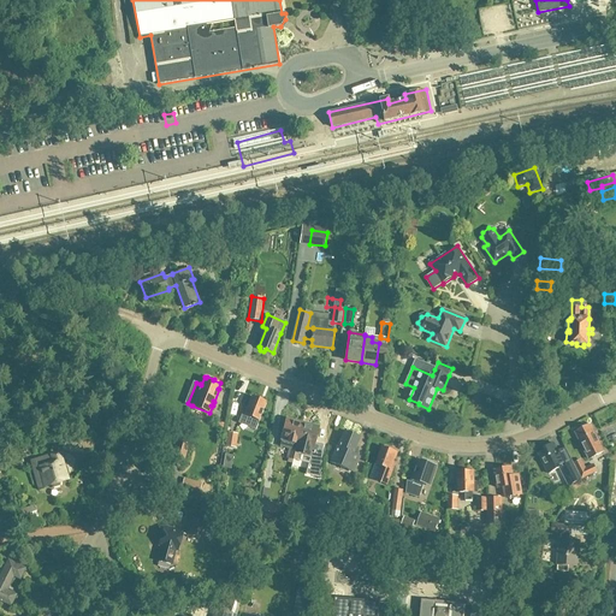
[(243,413),(241,419),(250,424),(249,427),(255,430),(255,428),(266,402),(252,396),(244,414),(243,413)]
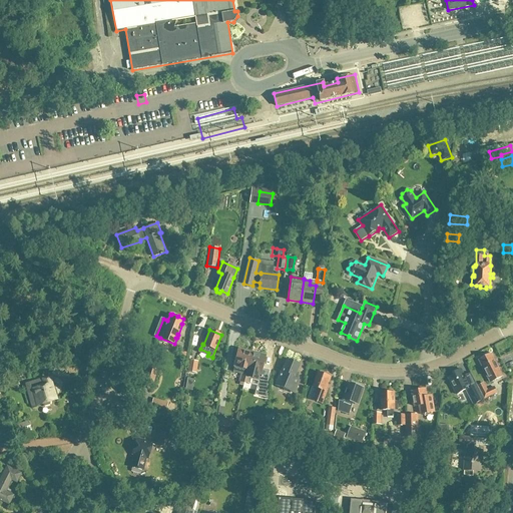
[(238,381),(243,382),(251,352),(238,348),(233,366),(234,366),(233,371),(240,373),(238,381)]
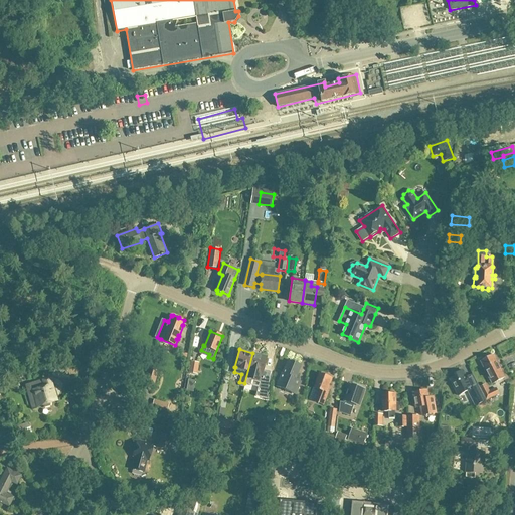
[(267,357),(252,353),(244,383),(249,385),(251,379),(259,381),(261,374),(262,374),(264,368),(267,357)]
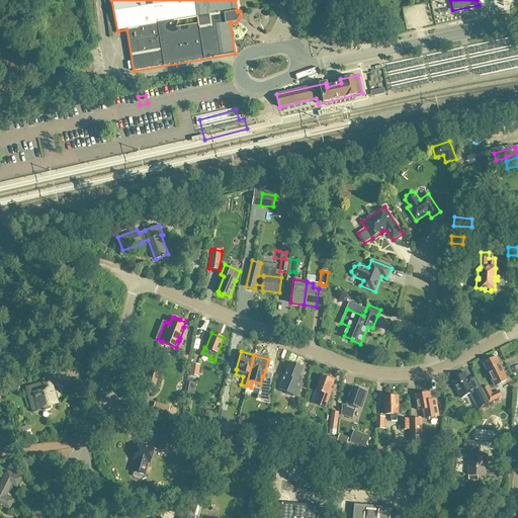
[(509,379),(497,357),(484,363),(496,385),(509,379)]
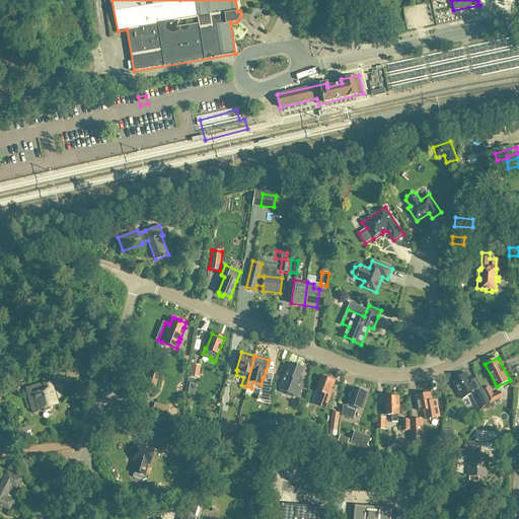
[(281,384),(279,389),(297,397),(303,385),(301,384),(301,378),(299,377),(303,369),(290,363),(285,377),(284,377),(283,378),(282,377),(279,383),(281,384)]
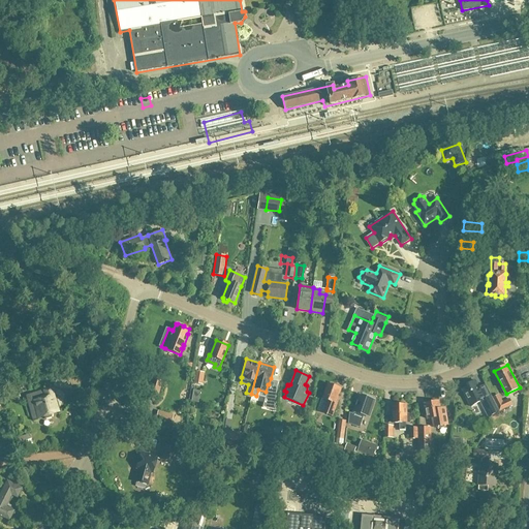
[(153,377),(147,397),(156,400),(162,379),(153,377)]
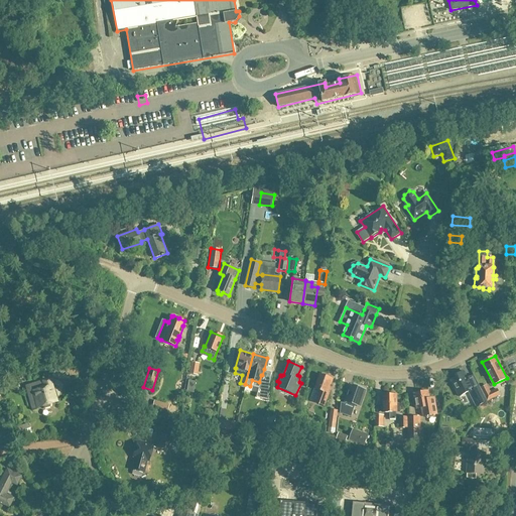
[(65,377),(68,376),(68,369),(51,369),(51,376),(54,377),(65,377)]
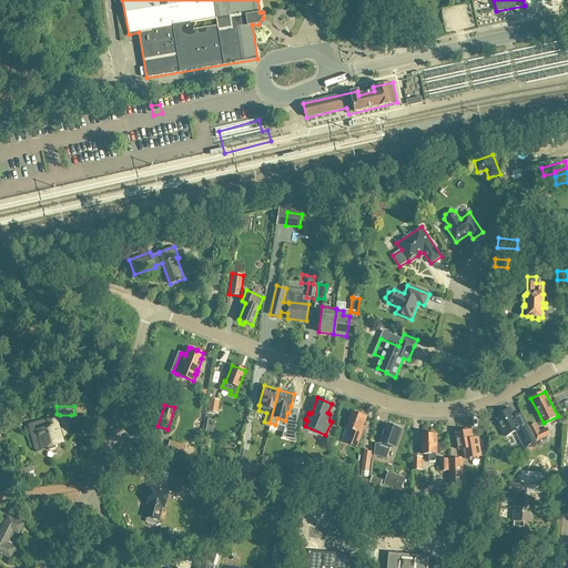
[(287,428),(295,430),(298,408),(291,406),(288,413),(287,413),(285,421),(290,422),(287,428)]
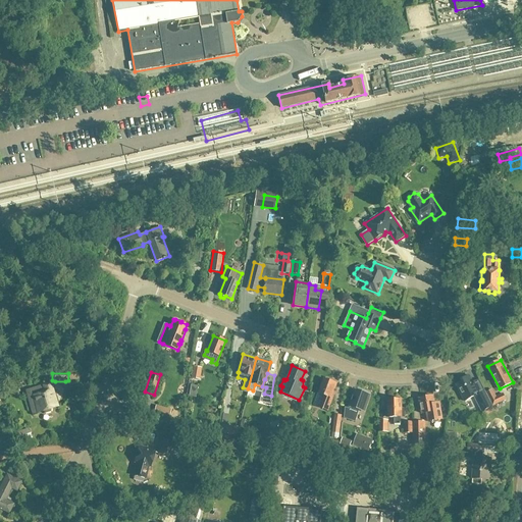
[(465,402),(474,397),(479,405),(482,411),(493,406),(486,393),(484,389),(478,393),(470,375),(463,379),(465,380),(462,382),(457,385),(465,402)]
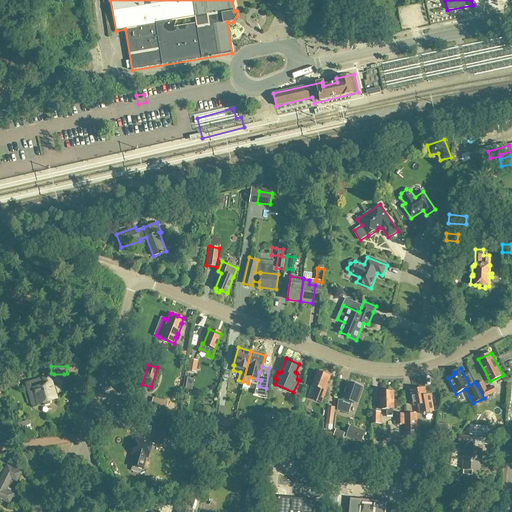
[(312,386),(307,397),(314,399),(314,400),(322,403),(329,384),(327,383),(330,375),(325,374),(325,372),(320,370),(319,372),(318,371),(312,386)]
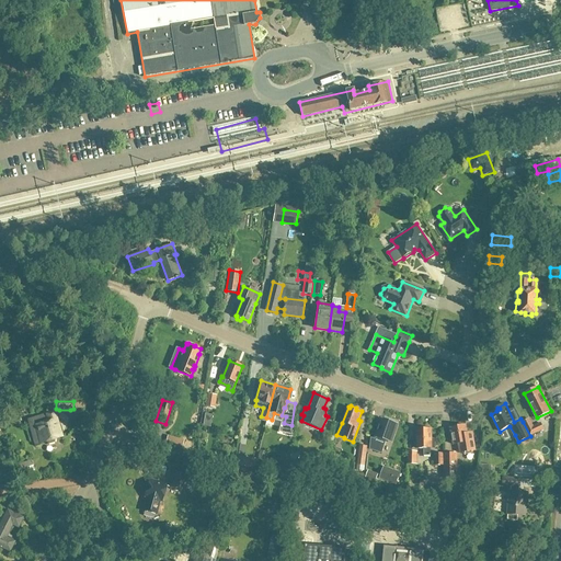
[(34,445),(46,442),(48,444),(54,443),(55,439),(61,437),(54,412),(27,421),(34,445)]
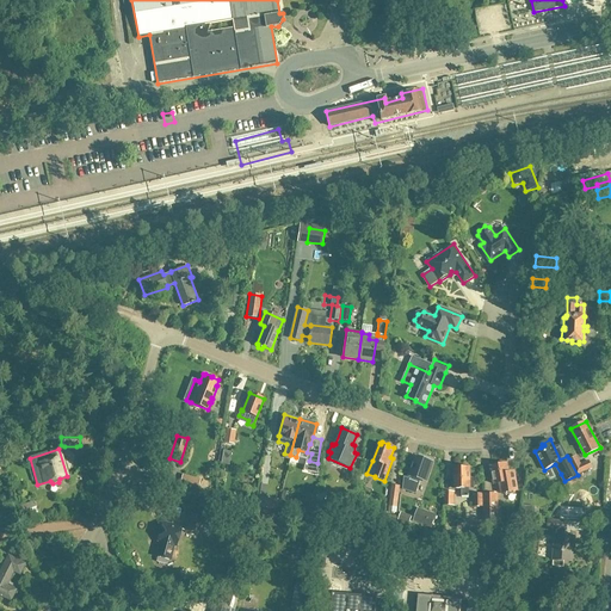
[(431,461),(430,461),(431,458),(423,456),(423,458),(415,456),(409,476),(408,480),(405,477),(403,488),(415,493),(420,480),(426,481),(429,471),(427,471),(431,461)]
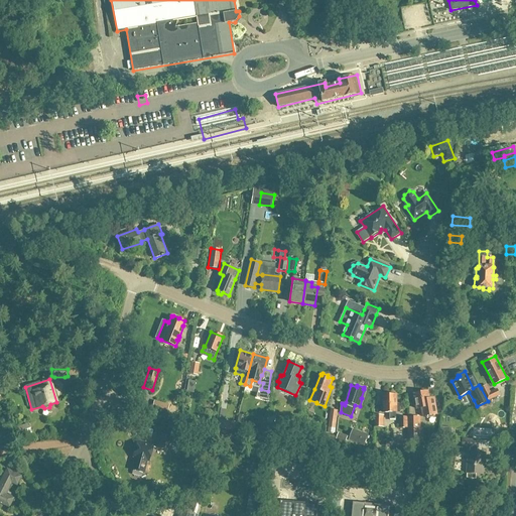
[(488,401),(490,399),(500,394),(497,388),(491,392),(487,385),(481,388),(488,401)]
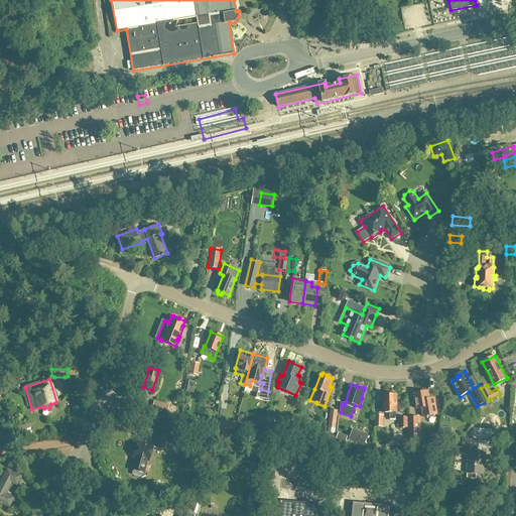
[(429,398),(427,391),(414,393),(417,408),(422,407),(423,416),(426,415),(427,417),(433,416),(433,414),(436,414),(433,398),(429,398)]
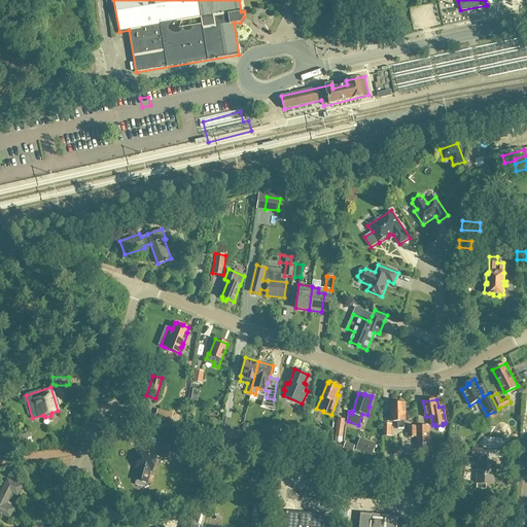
[(405,402),(400,402),(399,401),(392,401),(393,403),(391,403),(392,421),(397,421),(398,428),(405,428),(405,422),(409,421),(409,413),(406,413),(405,402)]
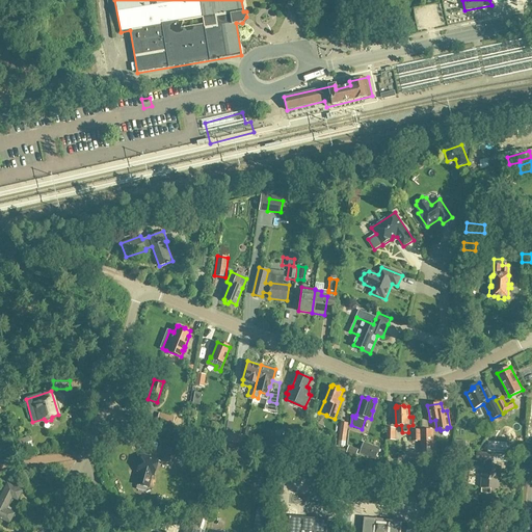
[(345,446),(346,441),(347,430),(348,423),(341,422),(338,446),(345,446)]
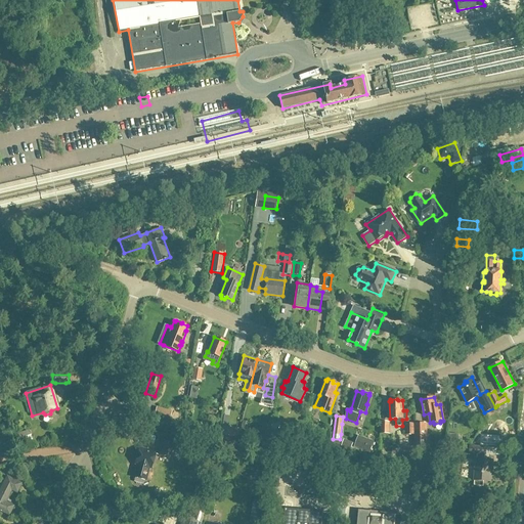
[(381,422),(380,434),(390,434),(390,422),(381,422)]
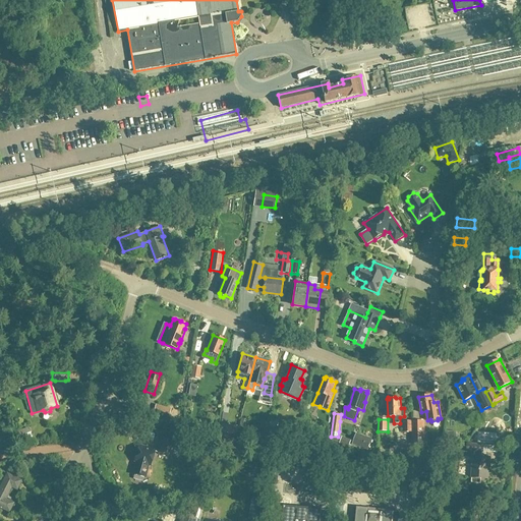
[(412,432),(412,421),(404,421),(404,432),(412,432)]
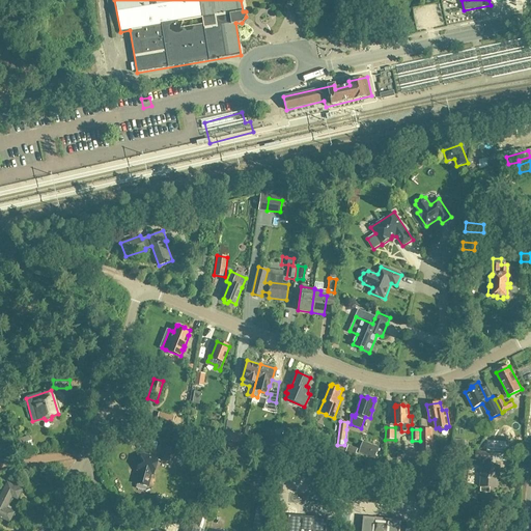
[(420,441),(421,441),(421,453),(434,452),(432,429),(420,429),(420,441)]
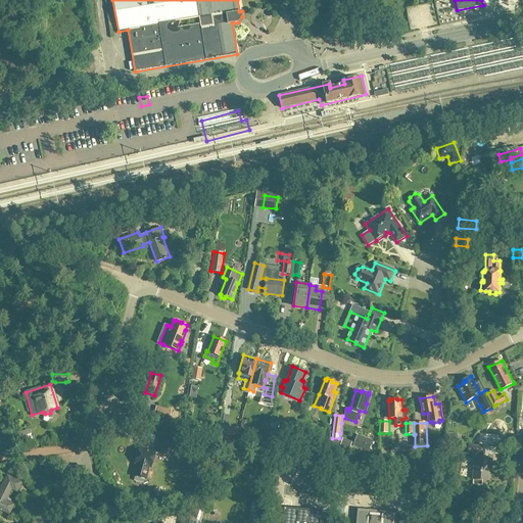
[(234,430),(233,432),(227,431),(228,428),(222,427),(219,438),(236,441),(239,431),(234,430)]
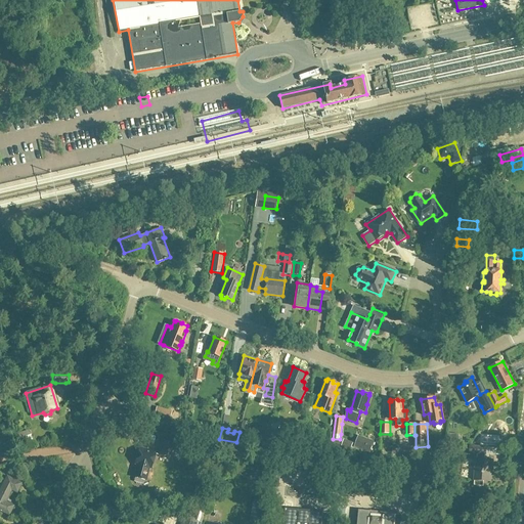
[(288,429),(286,437),(293,439),(295,430),(288,429)]
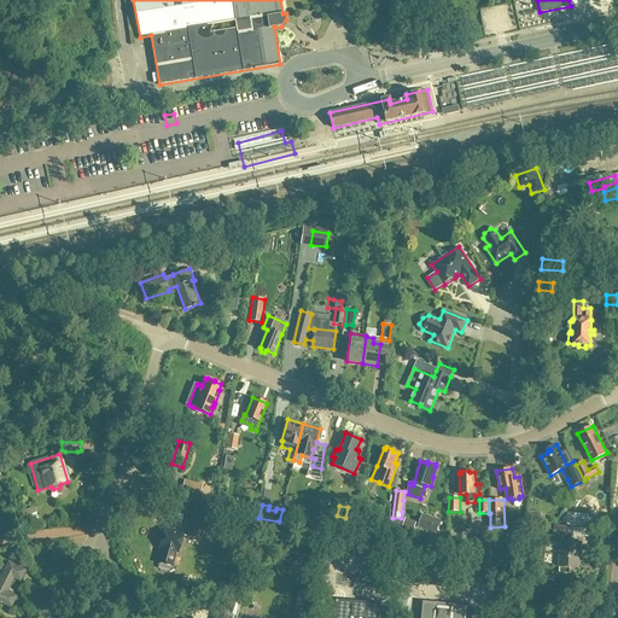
[(423,514),(418,525),(437,532),(441,522),(423,514)]
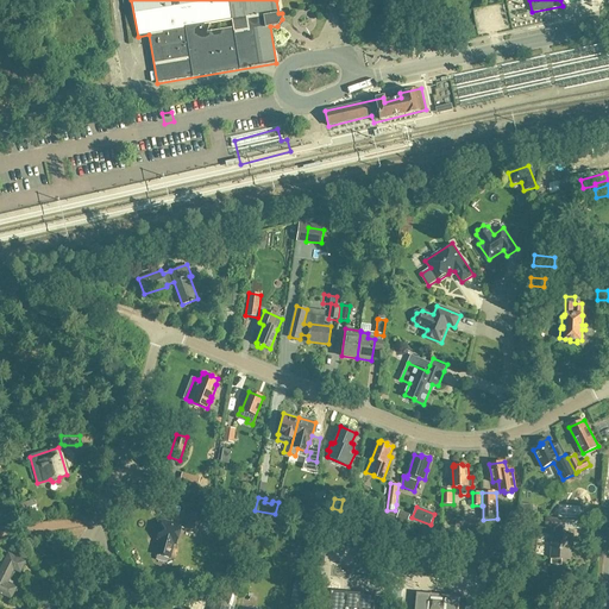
[(189,513),(184,528),(199,533),(202,518),(189,513)]
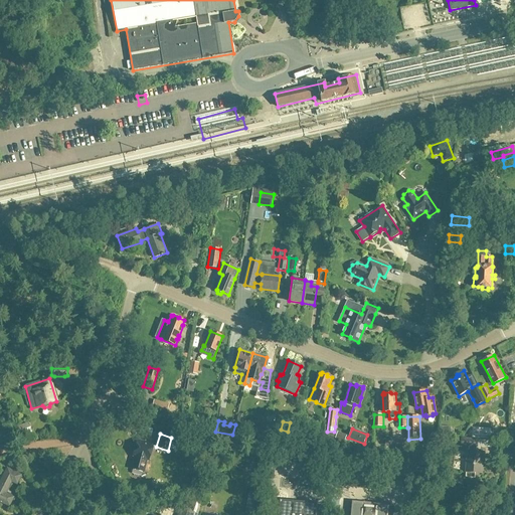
[(475,478),(475,473),(482,473),(482,463),(484,463),(485,452),(477,452),(477,447),(478,447),(478,440),(462,439),(462,445),(469,446),(469,451),(468,451),(466,477),(475,478)]
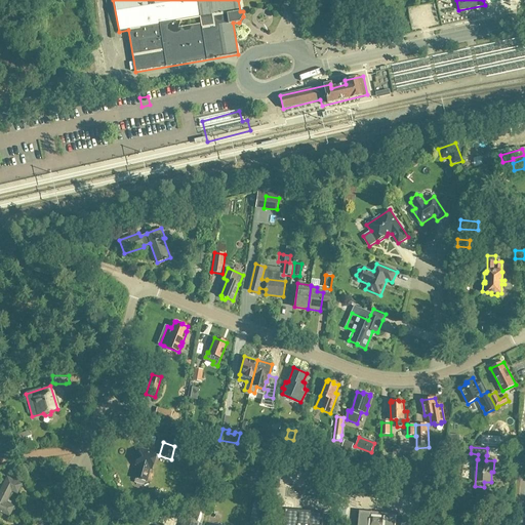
[(147,482),(150,469),(154,452),(139,448),(135,465),(136,466),(132,478),(147,482)]
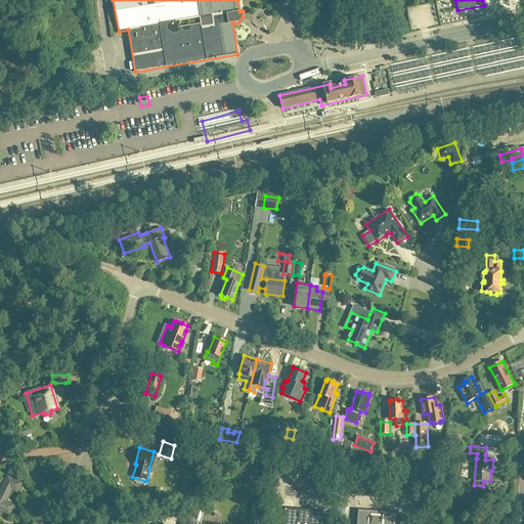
[(11,490),(16,493),(22,483),(7,476),(0,488),(0,511),(9,516),(14,506),(6,501),(11,490)]
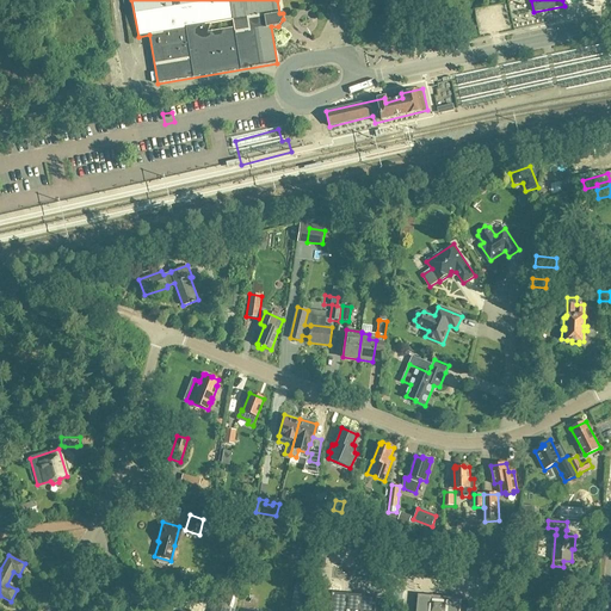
[(457,610),(460,599),(419,596),(417,610),(374,610),(376,597),(332,593),(332,594),(329,610),(328,610),(457,610)]
